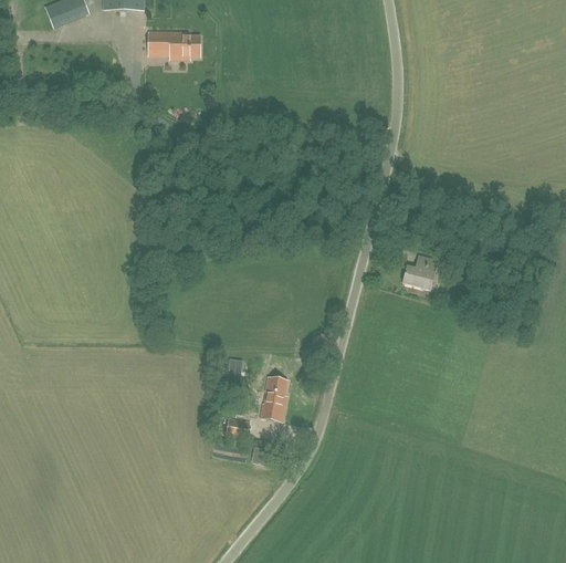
[(54,27),(90,12),(84,0),(60,0),(45,6),(54,27)]
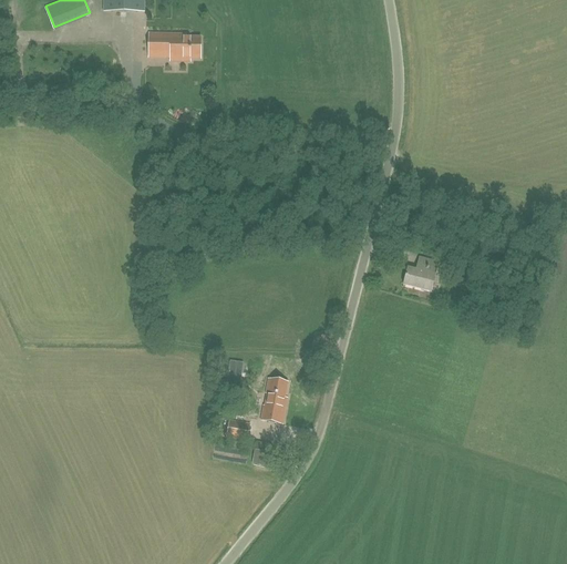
[(144,9),(144,0),(103,0),(104,9),(144,9)]
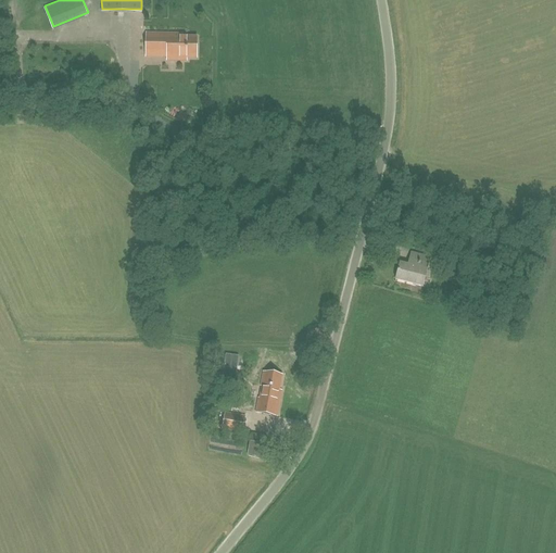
[(167,57),(177,58),(187,58),(187,54),(197,54),(197,35),(181,35),(181,32),(147,30),(147,53),(167,54),(167,57)]
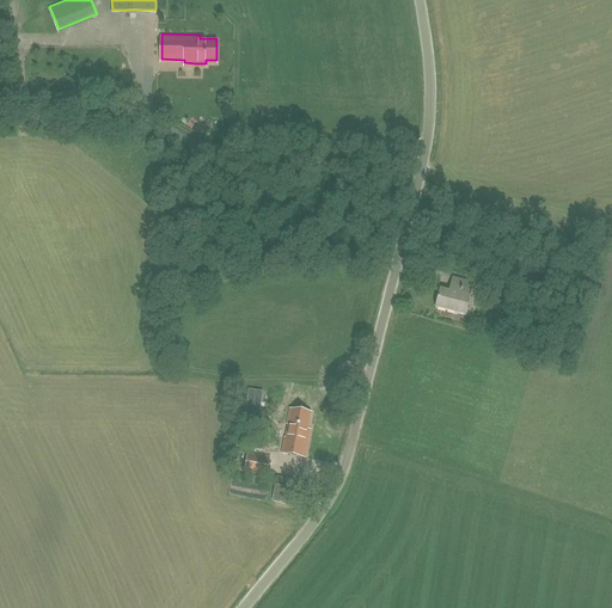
[(320,288),(322,274),(308,272),(307,287),(320,288)]
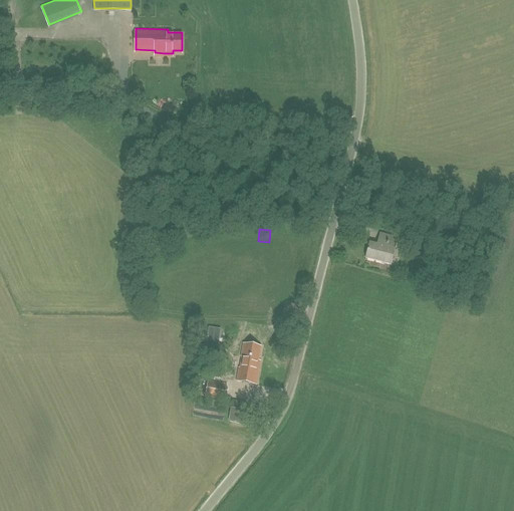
[(392,262),(399,235),(383,231),(380,242),(369,240),(365,256),(392,262)]
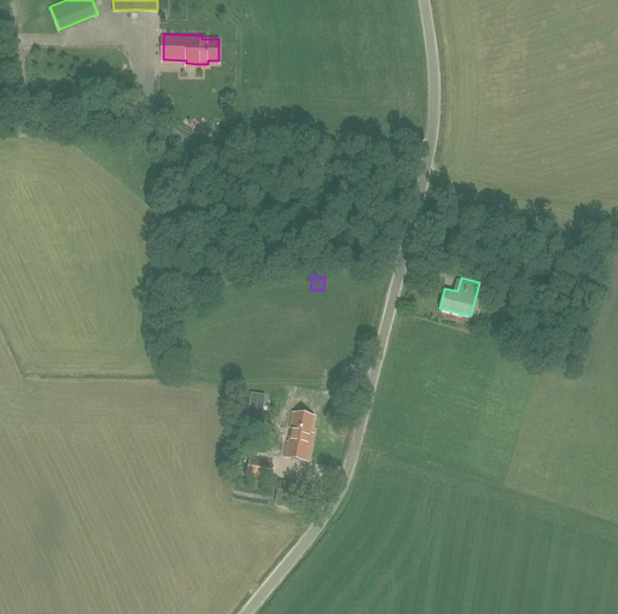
[(334,333),(331,348),(343,351),(348,337),(334,333)]
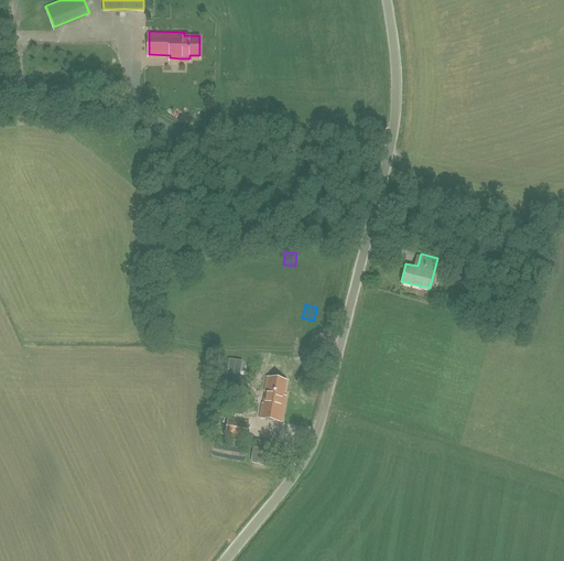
[(275,418),(283,419),(288,394),(285,394),(288,379),(269,376),(267,389),(270,390),(269,402),(264,401),(262,416),(270,417),(275,418)]
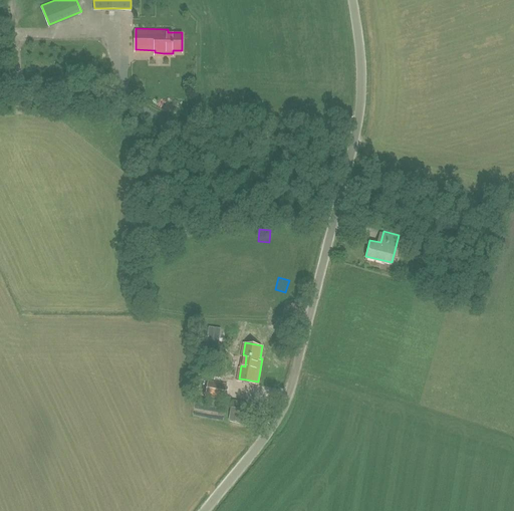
[(224,397),(227,381),(208,378),(206,394),(224,397)]
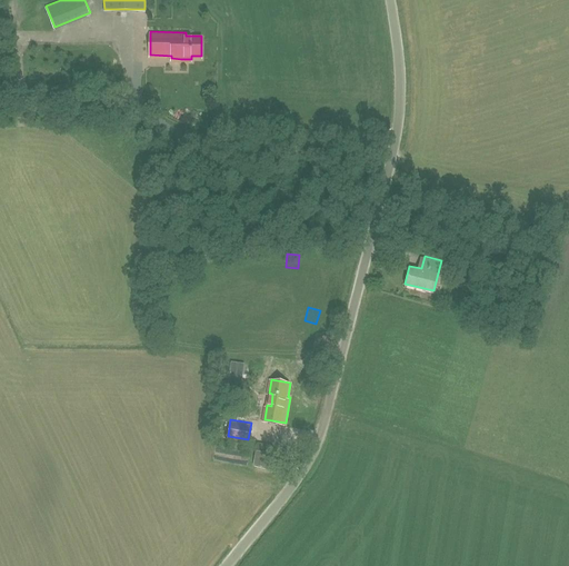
[(258,465),(261,450),(252,449),(249,463),(258,465)]
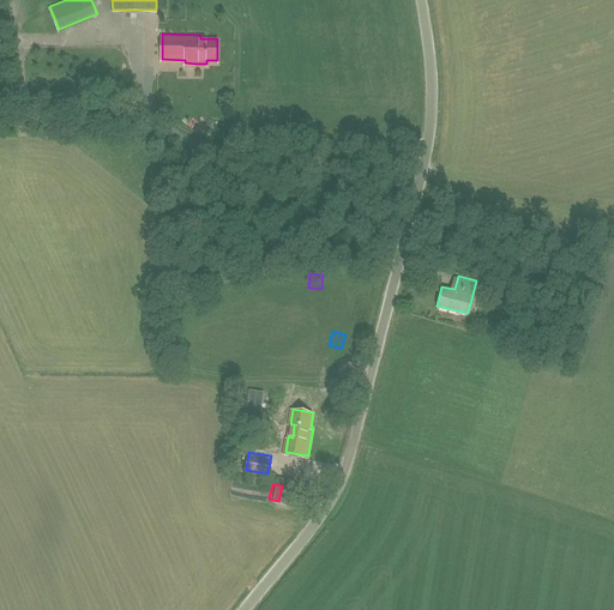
[(248,501),(246,509),(257,513),(259,505),(248,501)]
